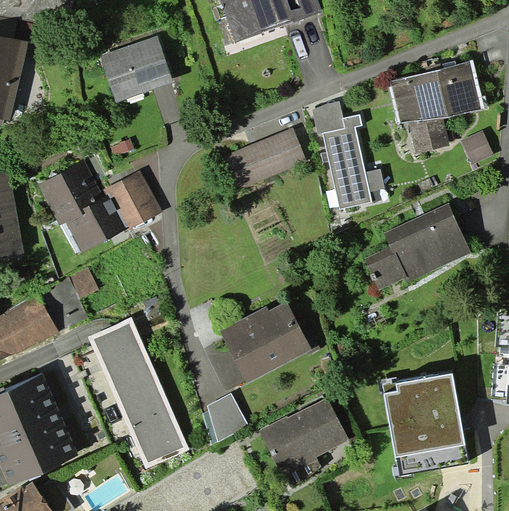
[(220,0),(238,46),(321,17),(314,0),(220,0)]
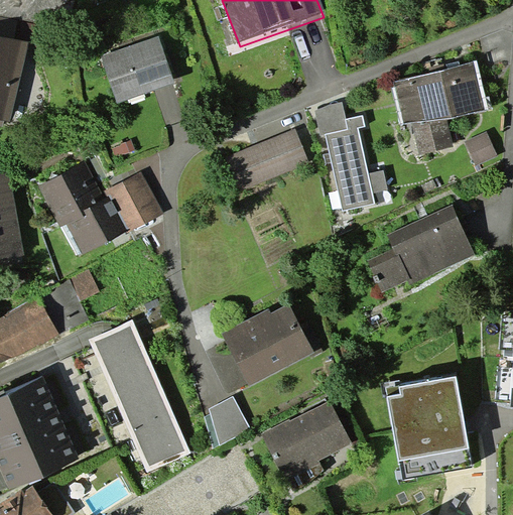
[(0,32),(0,116),(11,119),(28,39),(0,32)]
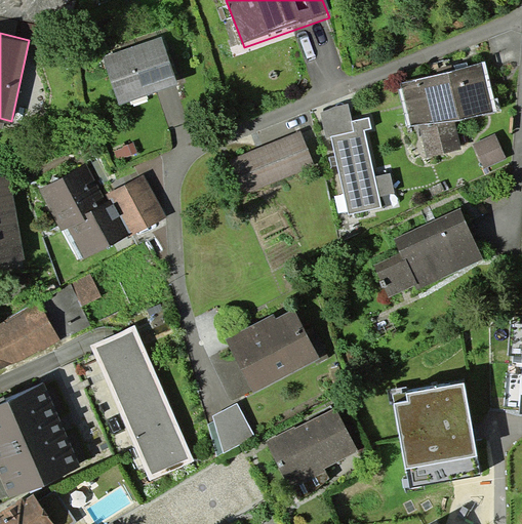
[(160,36),(105,55),(121,102),(176,82),(160,36)]
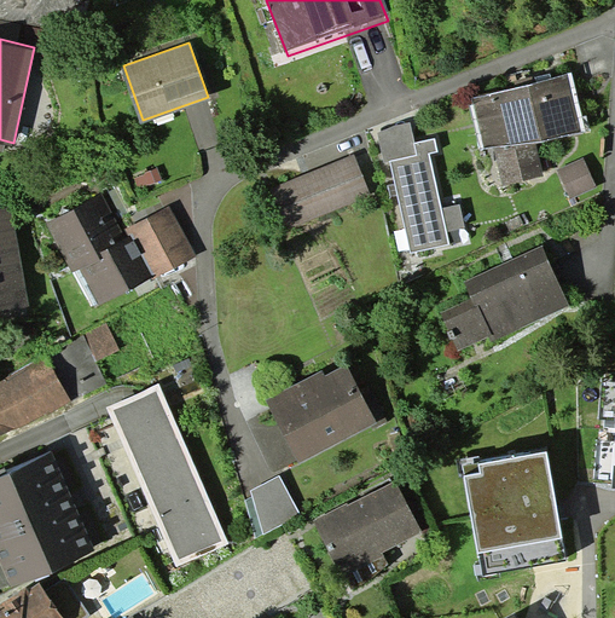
[(567,74),(474,98),(488,152),(497,151),(505,182),(545,172),(537,140),(581,130),(567,74)]
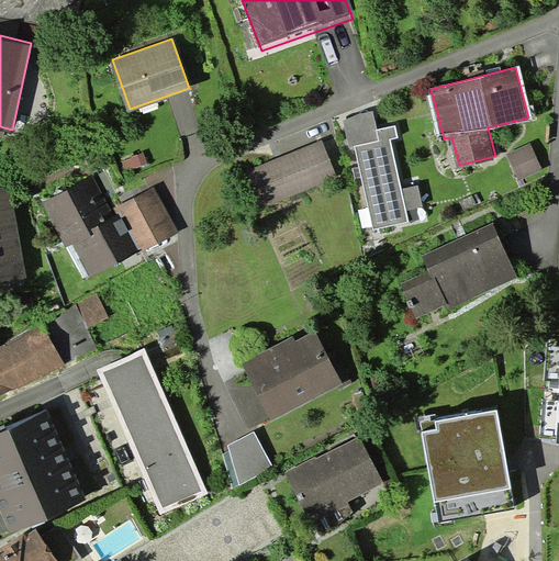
[(372,110),(350,115),(355,131),(377,125),(372,110)]
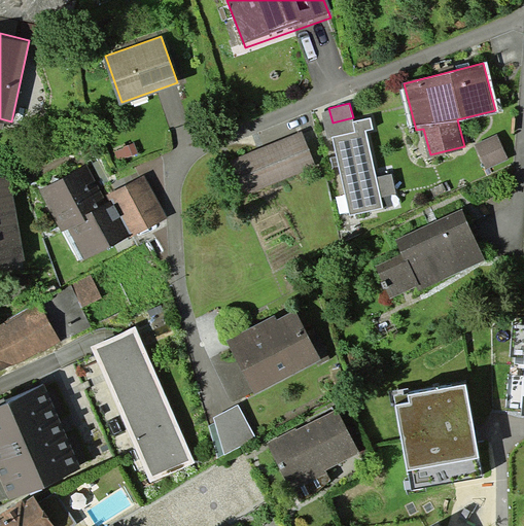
[(388,144),(381,112),(355,117),(356,120),(333,126),(339,154),(388,144)]
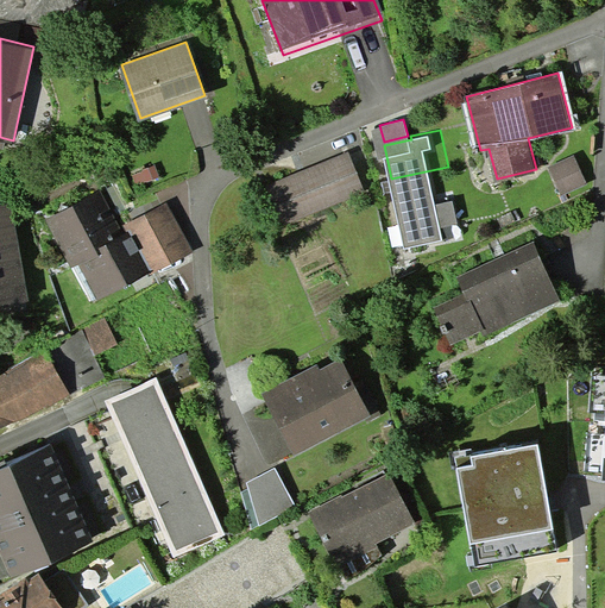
[(352,150),(268,185),(285,226),(369,192),(352,150)]
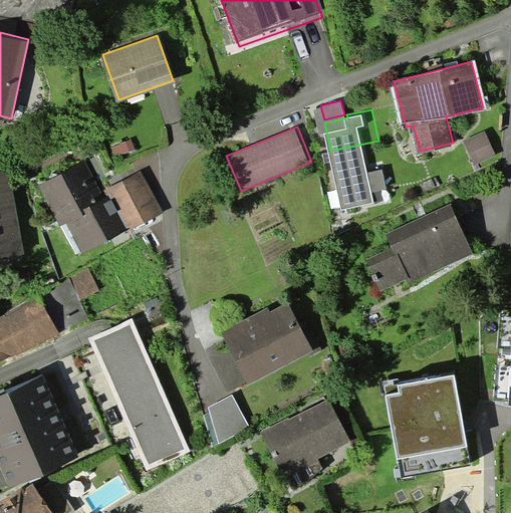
[(89,159),(42,186),(81,254),(162,208),(142,173),(108,192),(89,159)]
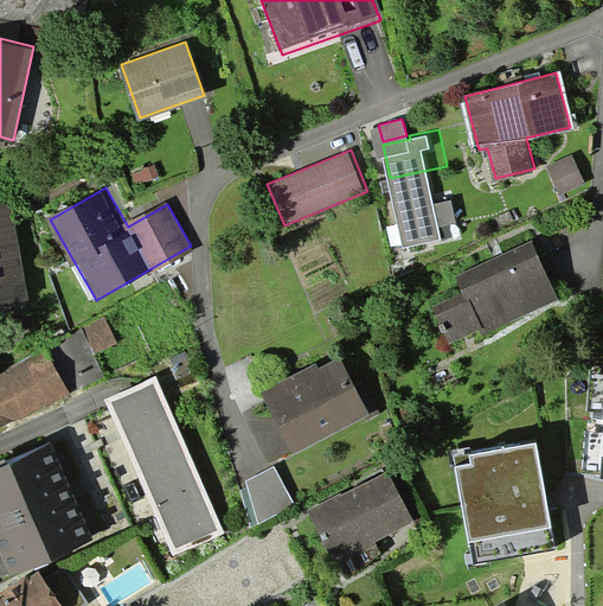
[(0,301),(25,299),(12,201),(0,202),(0,301)]
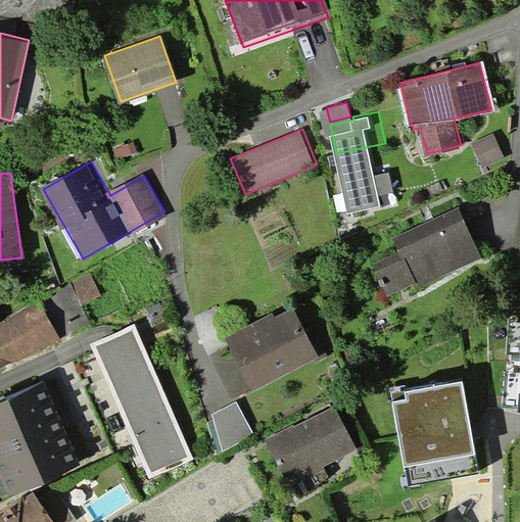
[(457,207),(392,234),(399,250),(374,261),(389,297),(479,259),(457,207)]
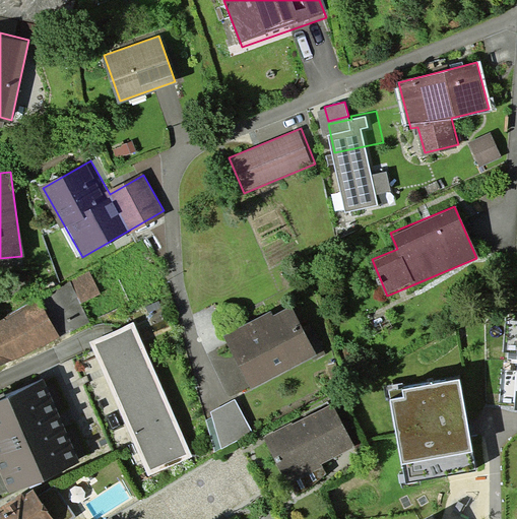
[(0,362),(55,333),(39,303),(0,322),(0,362)]
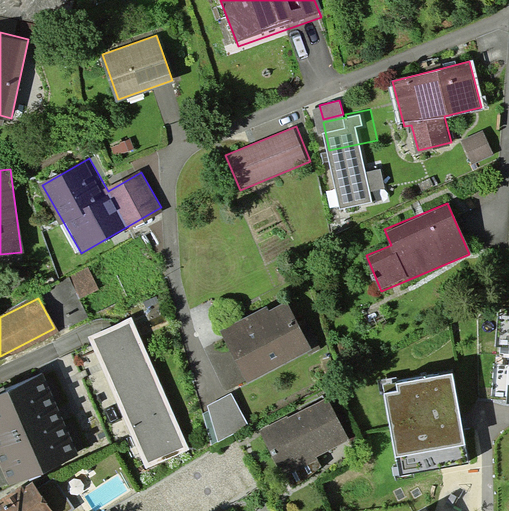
[(289,302),(220,330),(248,383),(312,356),(289,302)]
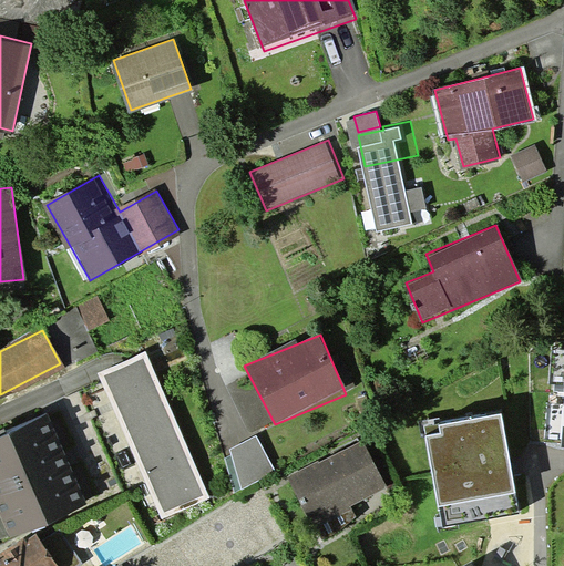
[(145,351),(100,371),(164,515),(209,495),(145,351)]
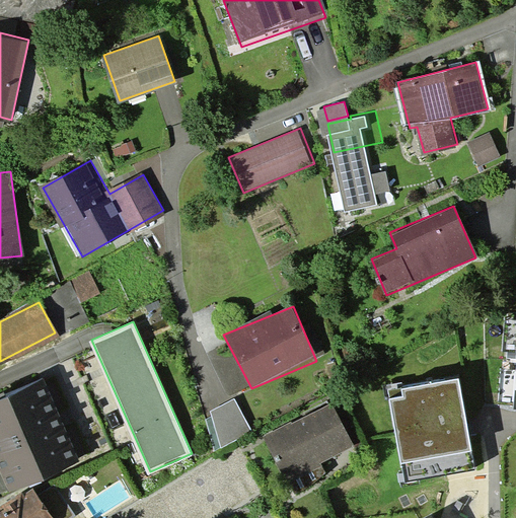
[(462,375),(390,387),(407,481),(478,468),(462,375)]
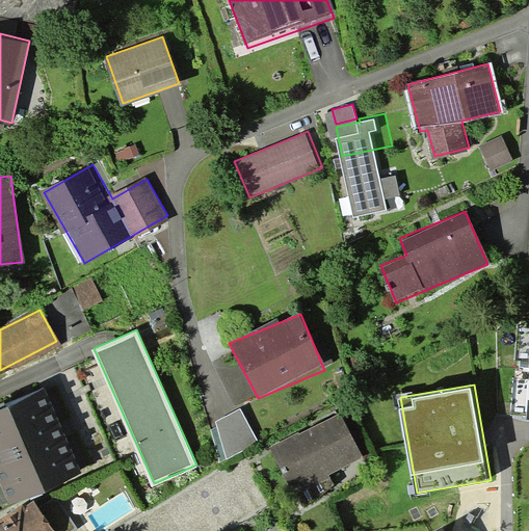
[(42,388),(0,405),(0,474),(10,497),(77,467),(42,388)]
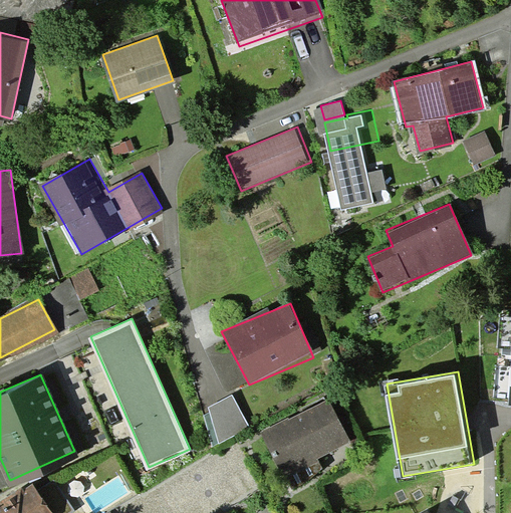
[(330,401),(262,435),(282,475),(350,441),(330,401)]
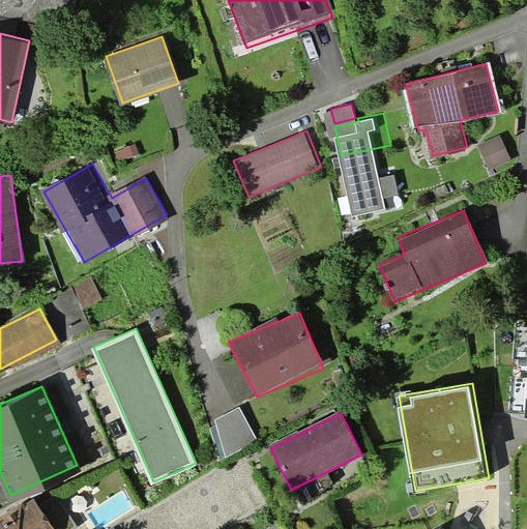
[(55,528),(35,496),(0,517),(0,528),(55,528)]
